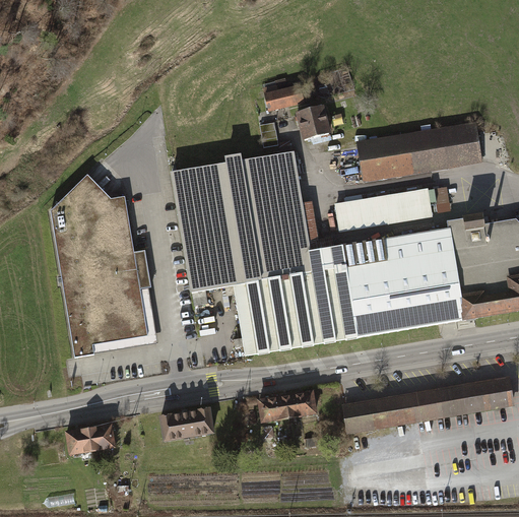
[(262,86),(263,92),(277,89),(276,83),(262,86)]
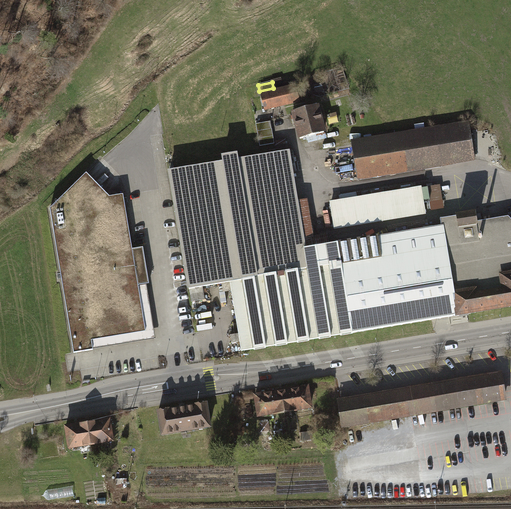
[(273,88),(259,91),(264,109),(299,101),(294,83),(273,88)]
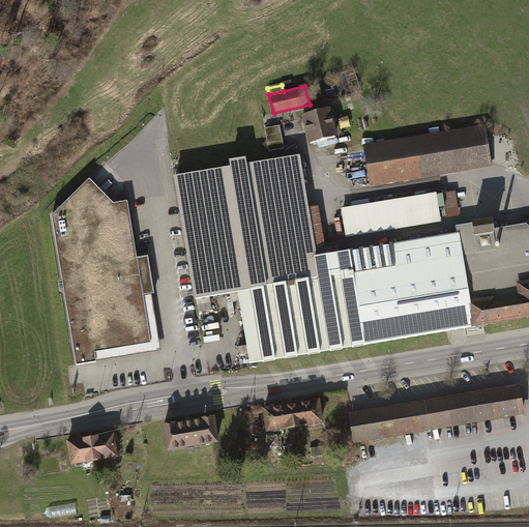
[(329,109),(302,117),(310,144),(336,136),(329,109)]
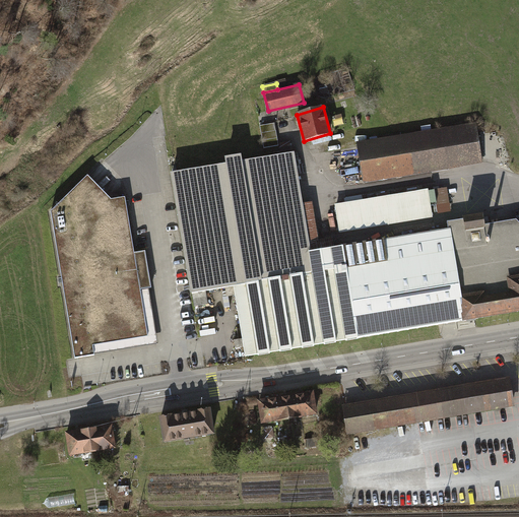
[(475,121),(354,141),(362,181),(481,160),(475,121)]
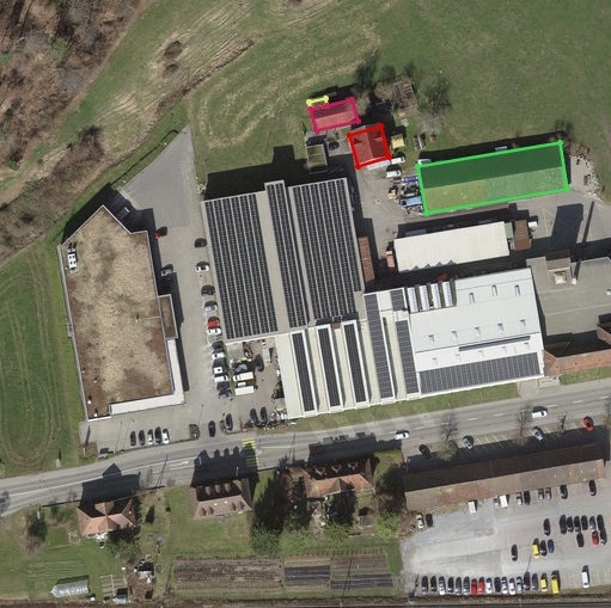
[(323,143),(306,147),(311,173),(328,170),(323,143)]
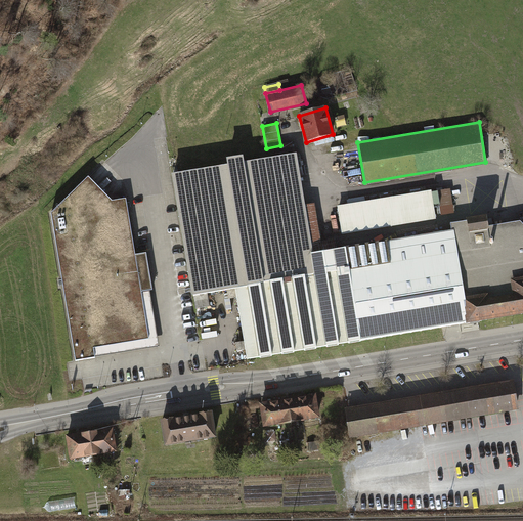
[(313,252),(296,147),(281,149),(282,156),(244,162),(244,159),(226,161),(226,165),(172,174),(191,294),(226,289),(234,287),(317,273),(313,252)]
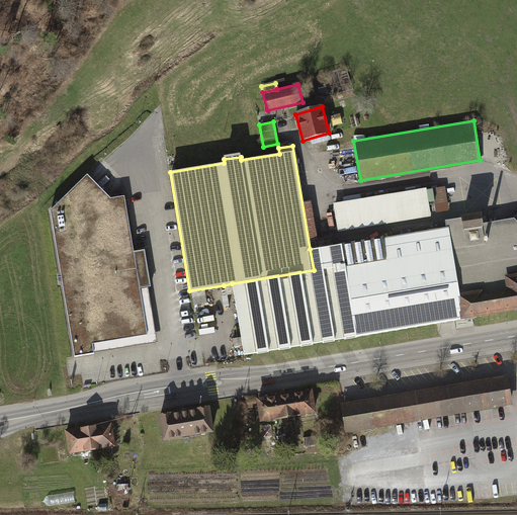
[(92,342),(147,333),(139,286),(150,284),(144,248),(133,249),(123,194),(109,196),(86,172),(50,208),(74,354),(93,351),(92,342)]
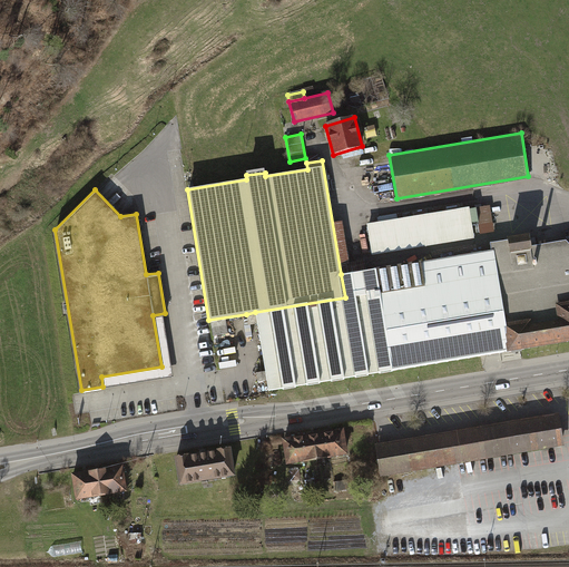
[(490,204),(476,206),(479,223),(492,221),(490,204)]
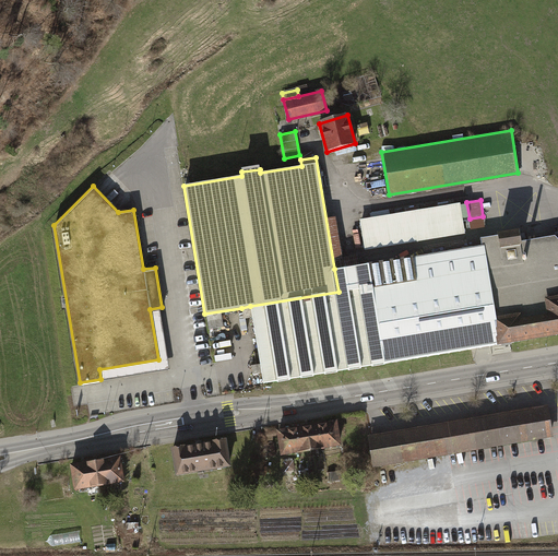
[(370,216),(359,219),(365,249),(465,233),(460,201),(390,213),(389,208),(369,211),(370,216)]
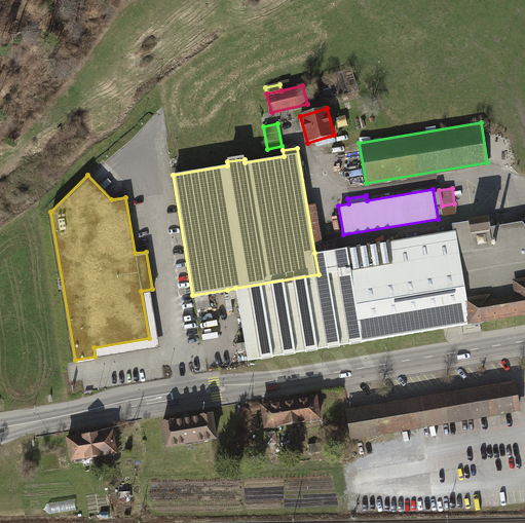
[(524,315),(524,218),(490,224),(489,218),(456,223),(457,229),(473,325),(524,315)]
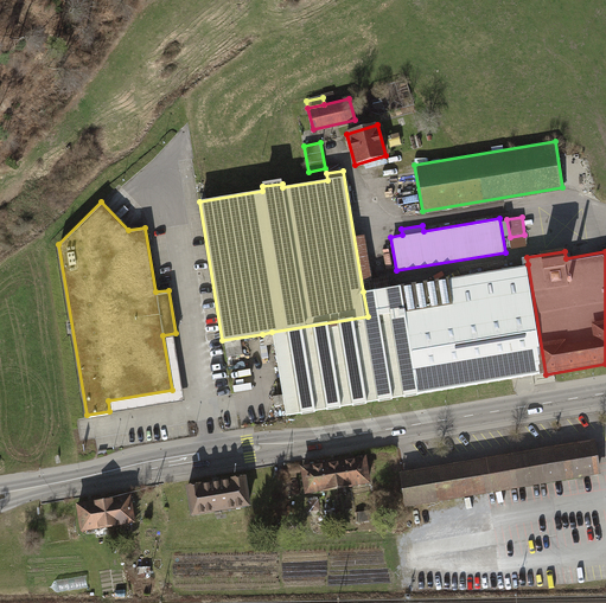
[(546,374),(528,264),(363,292),(368,316),(272,332),(262,334),(263,346),(274,344),(282,395),(272,396),(274,405),(284,404),(286,417),(546,374)]
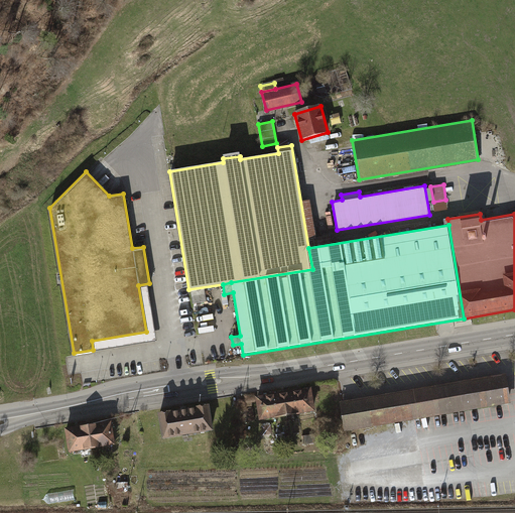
[(505,373),(338,400),(343,430),(510,403),(505,373)]
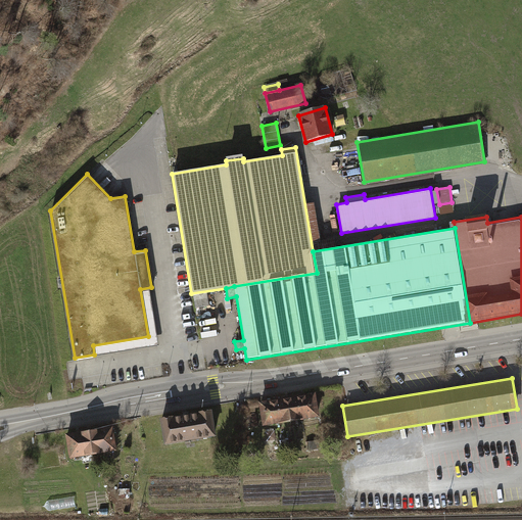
[(317,393),(297,396),(301,421),(321,418),(317,393)]
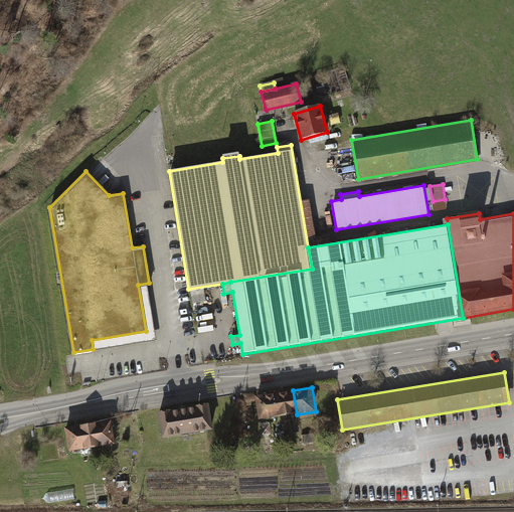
[(293,390),(273,393),(277,417),(297,414),(293,390)]
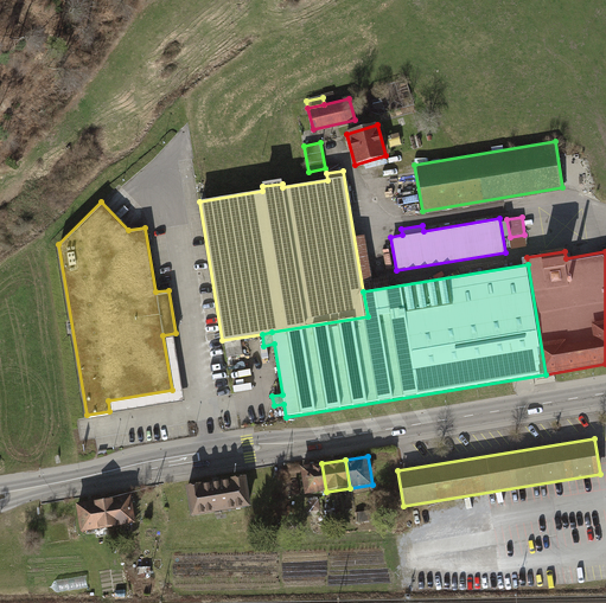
[(321,463),(299,467),(304,495),(326,492),(321,463)]
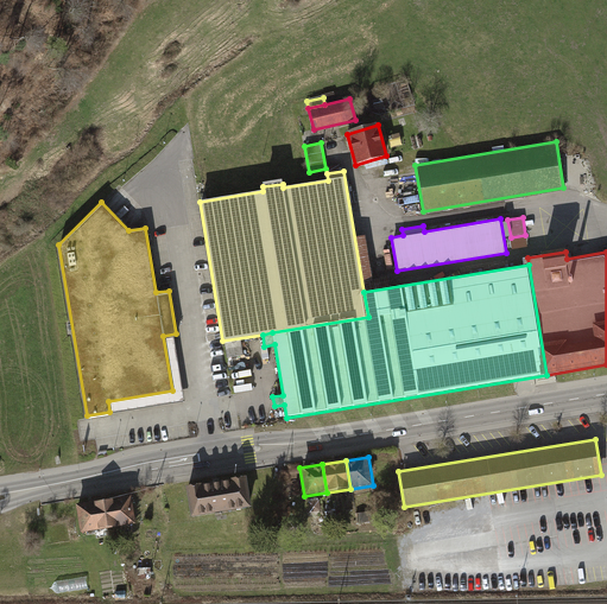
[(247,477),(185,485),(190,515),(251,507),(247,477)]
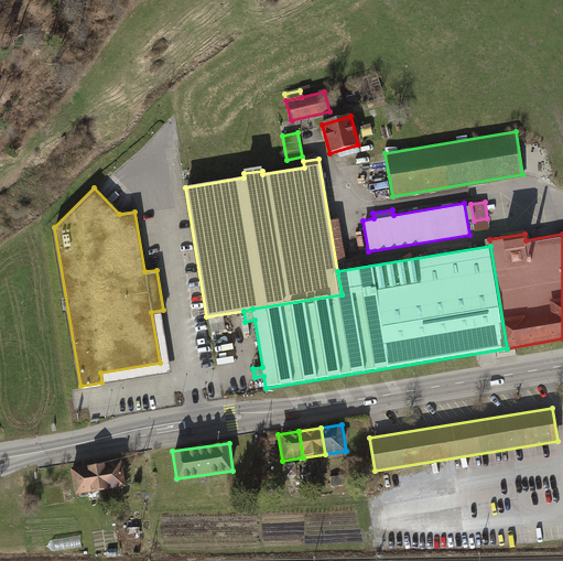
[(120,461),(95,464),(98,492),(123,488),(120,461)]
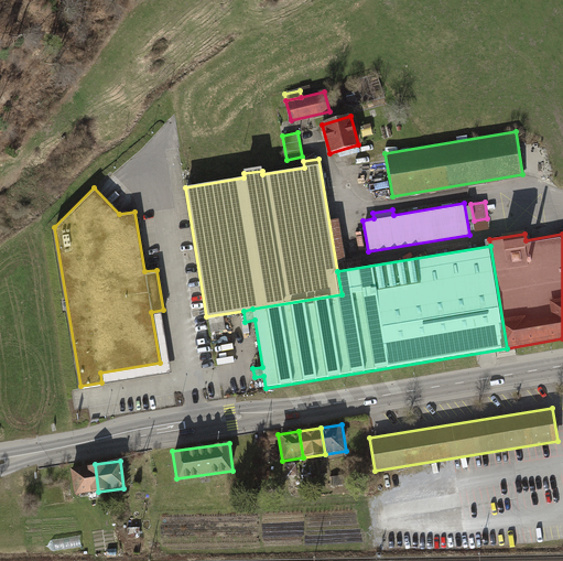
[(95,464),(68,467),(72,495),(98,492),(95,464)]
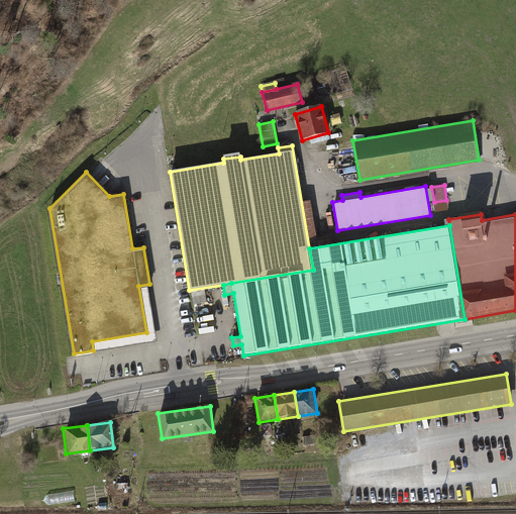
[(314,431),(303,433),(304,441),(315,439),(314,431)]
